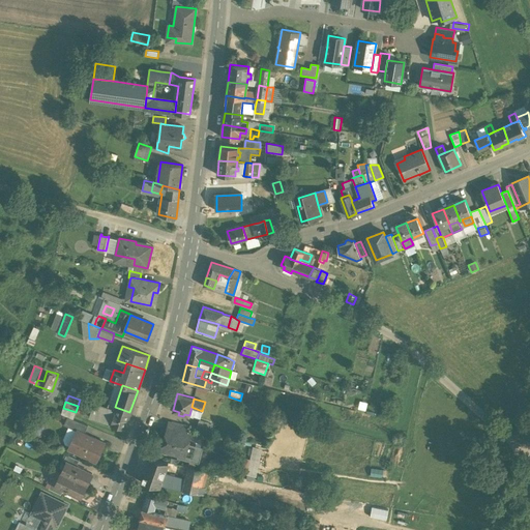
[(94,403),(89,417),(124,429),(129,412),(115,407),(114,410),(94,403)]
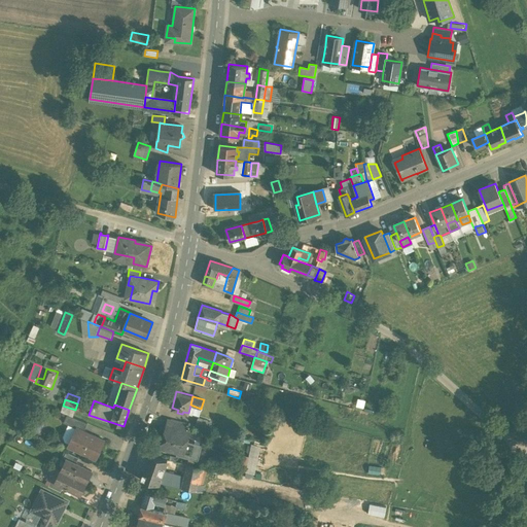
[(201,409),(190,405),(188,413),(199,416),(201,409)]
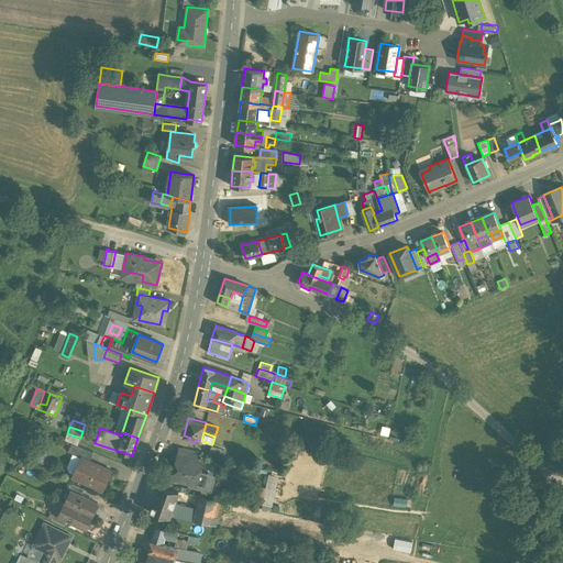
[(94,452),(72,443),(68,451),(83,457),(83,456),(90,460),(94,452)]
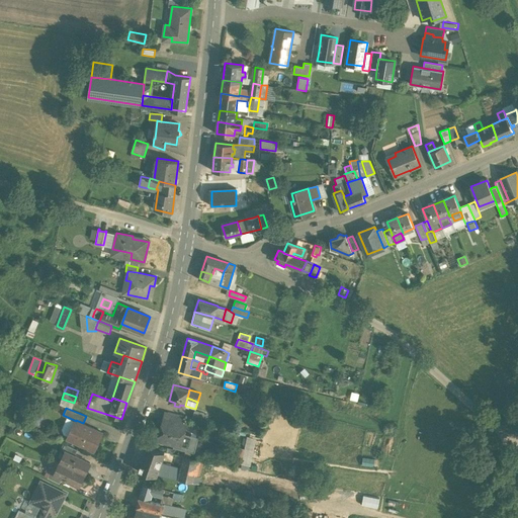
[(206,415),(194,411),(192,418),(204,422),(206,415)]
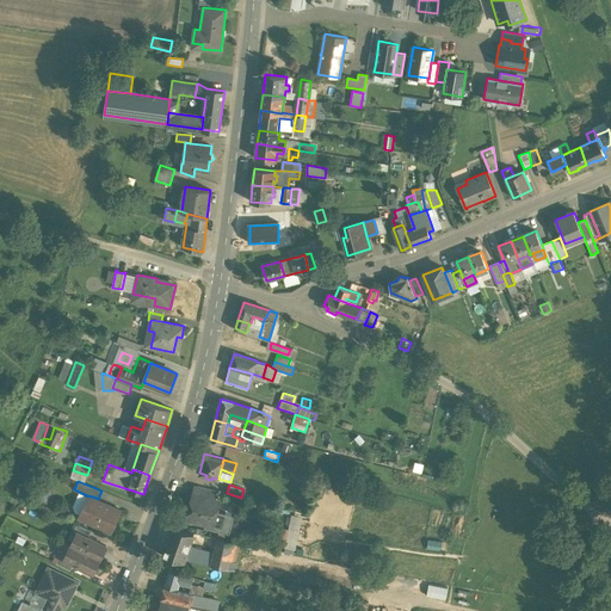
[(215,491),(198,486),(196,495),(213,499),(215,491)]
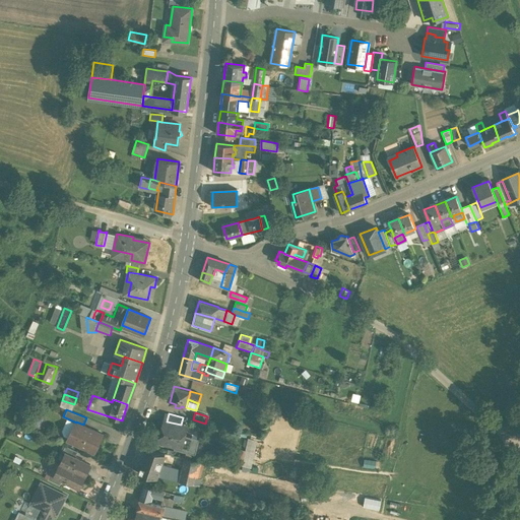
[(83,425),(76,421),(76,423),(67,439),(93,452),(103,434),(83,425)]
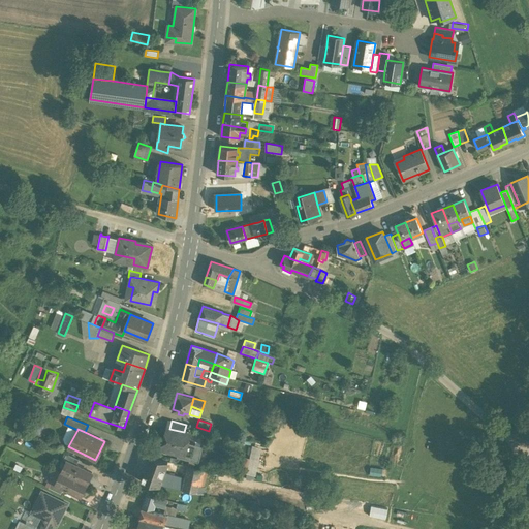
[(169,429),(166,440),(164,439),(162,448),(178,454),(180,454),(182,445),(186,445),(189,433),(184,432),(169,429)]
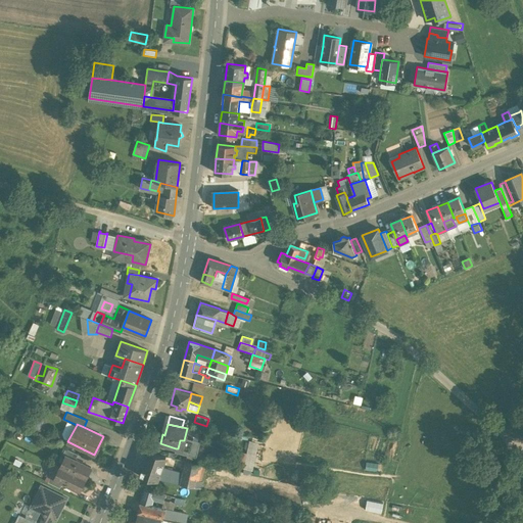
[(184,440),(180,440),(178,448),(176,448),(175,452),(196,457),(199,446),(184,443),(184,440)]
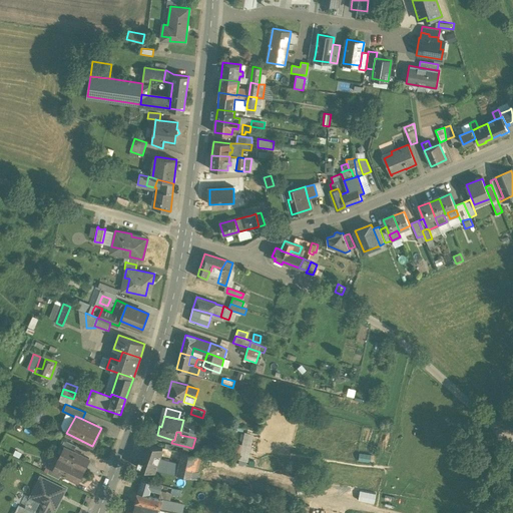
[(238,460),(248,462),(253,435),(244,433),(238,460)]
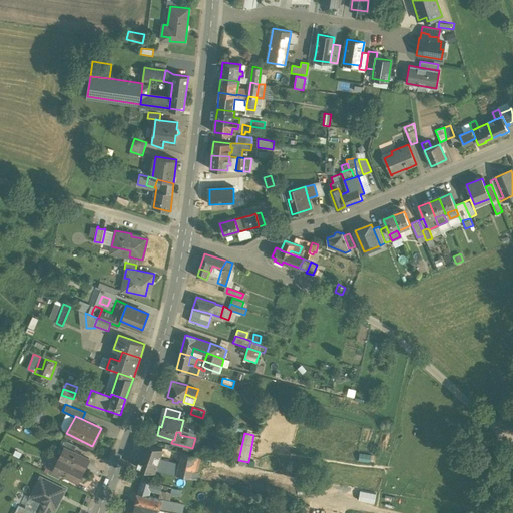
[(76,446),(64,440),(61,445),(65,447),(66,447),(74,450),(76,446)]
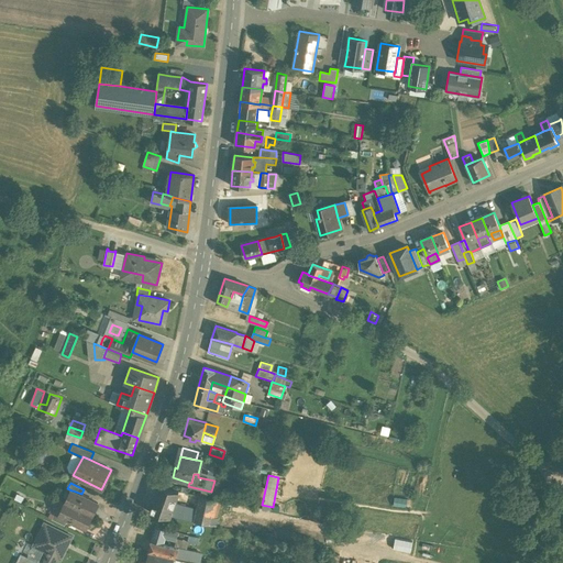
[(179,492),(159,486),(154,501),(174,507),(179,492)]
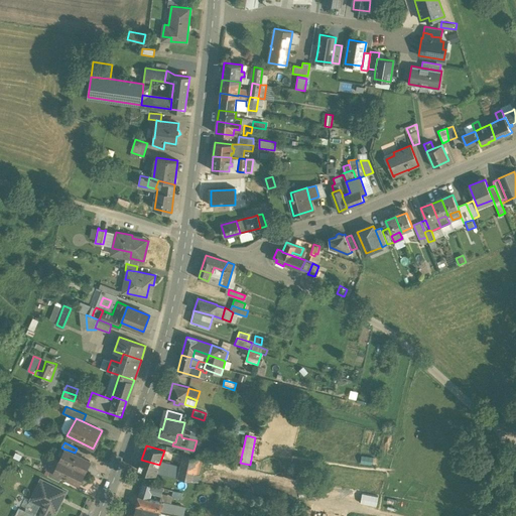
[(75,453),(67,449),(66,449),(60,462),(84,473),(90,461),(75,453)]
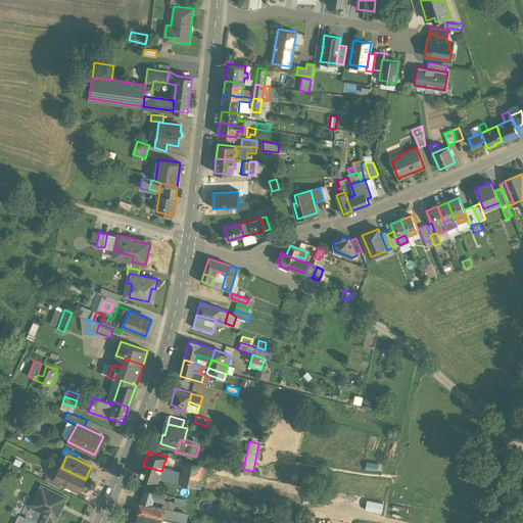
[(199,464),(187,462),(182,484),(193,486),(195,480),(199,464)]
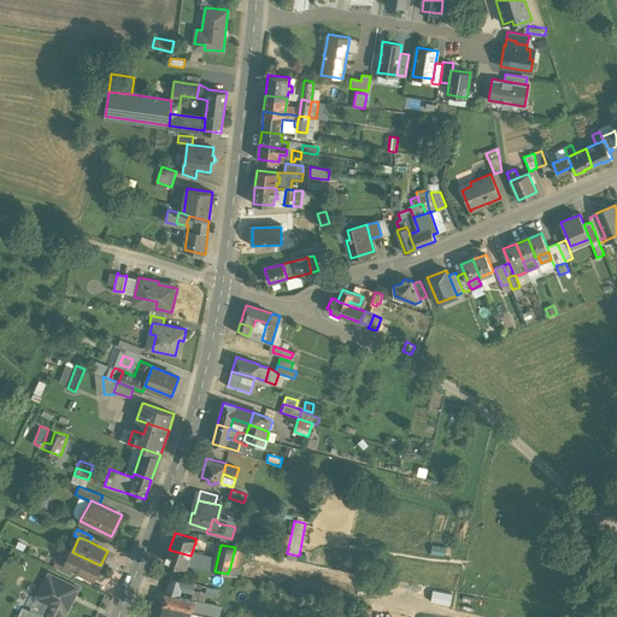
[(430,545),(430,554),(448,554),(450,545),(430,545)]
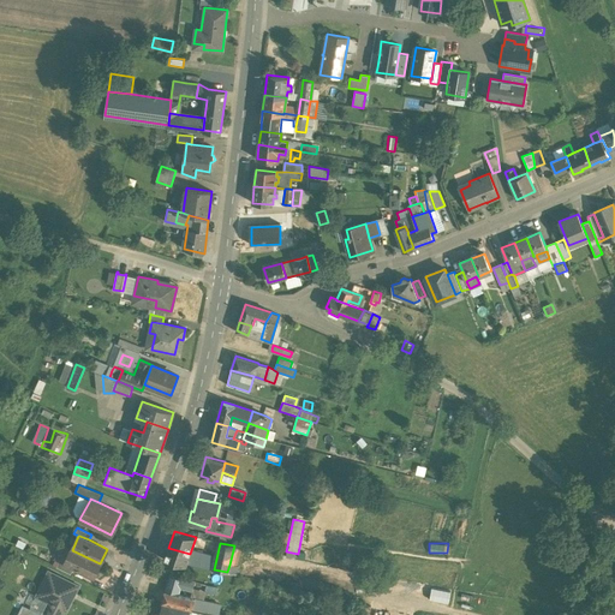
[(244,548),(234,545),(230,565),(237,566),(239,555),(242,556),(244,548)]
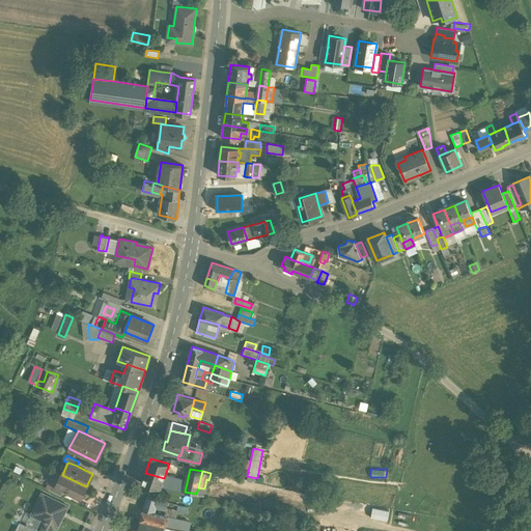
[(164,478),(145,473),(142,482),(160,487),(161,485),(164,478)]
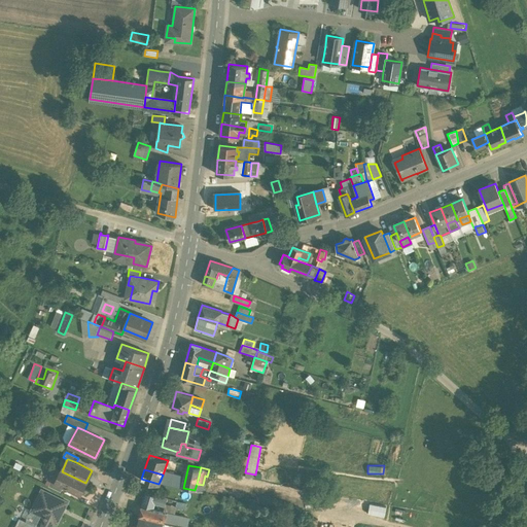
[(85,483),(62,471),(57,482),(56,483),(63,487),(80,495),(85,483)]
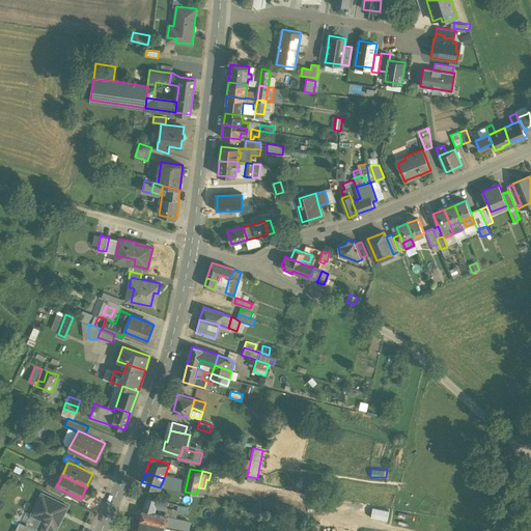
[(57,485),(51,483),(49,490),(61,496),(63,491),(56,486),(57,485)]
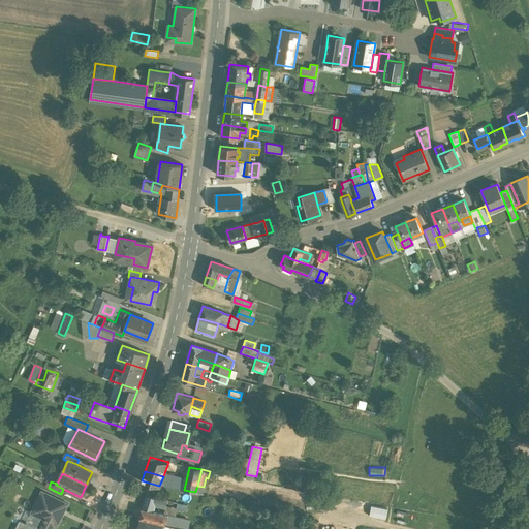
[(68,504),(41,491),(30,512),(44,519),(38,528),(53,528),(55,525),(57,526),(68,504)]
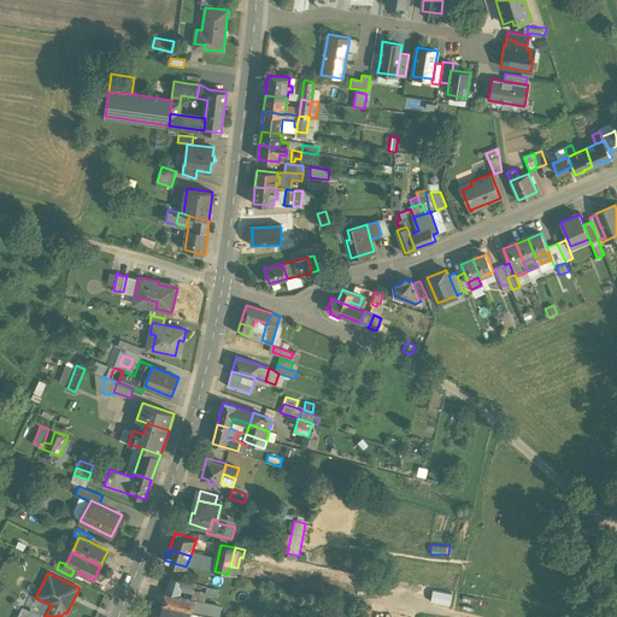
[(183,580),(171,577),(169,586),(181,588),(183,580)]
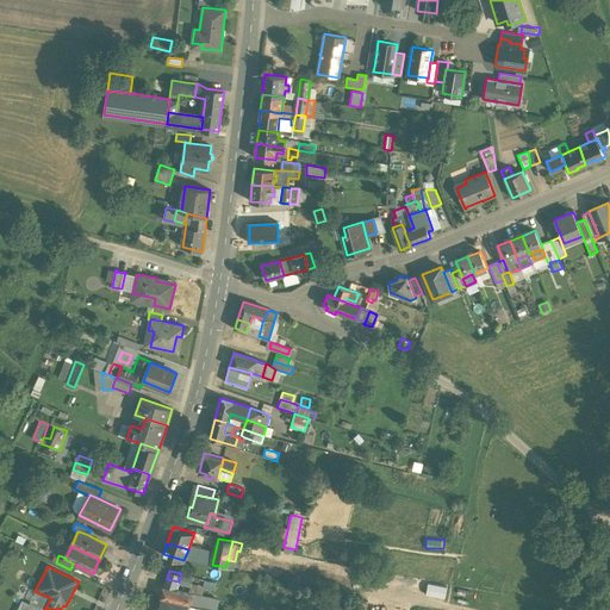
[(194,577),(181,573),(179,582),(192,585),(194,577)]
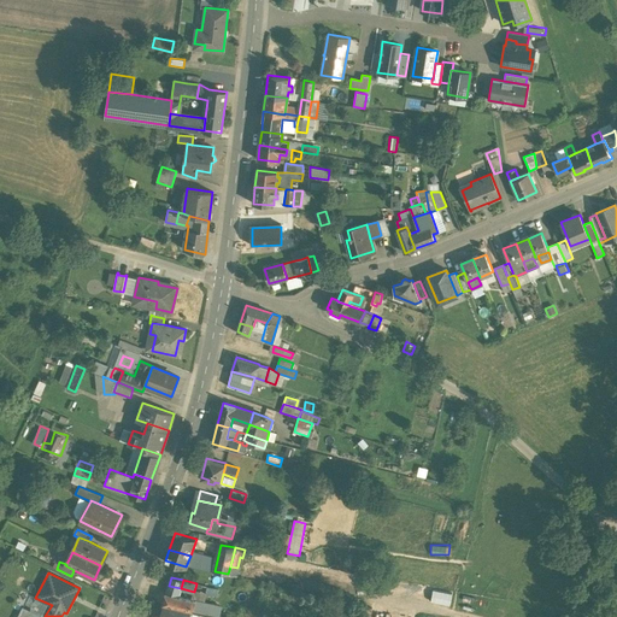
[(181,588),(169,586),(166,593),(180,597),(181,588)]
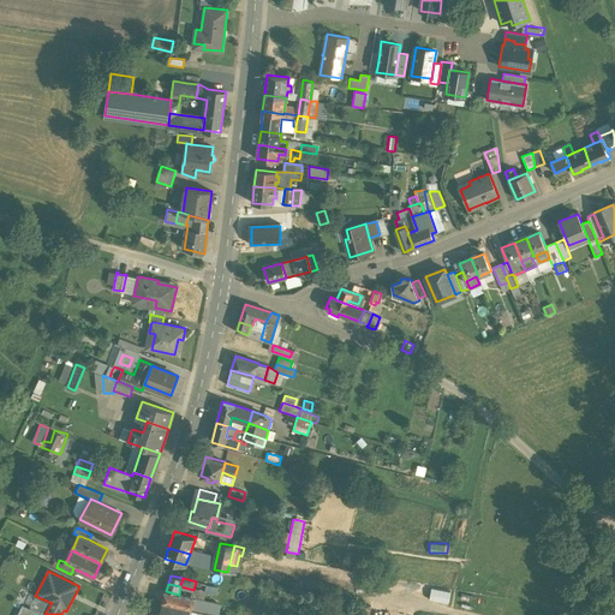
[(218,589),(206,585),(204,589),(204,592),(206,593),(216,596),(218,589)]
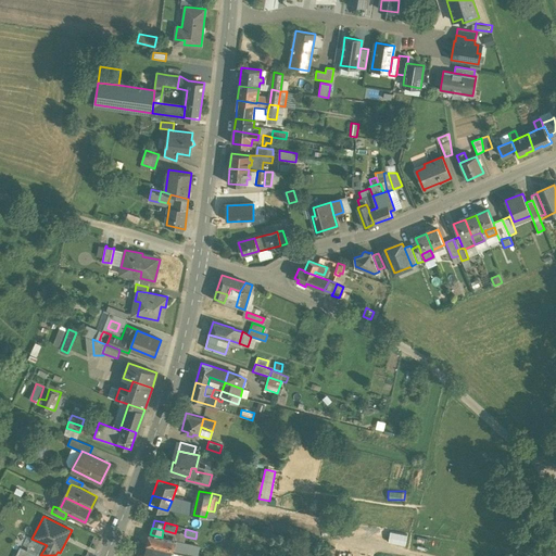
[(175,533),(173,540),(176,541),(184,543),(186,536),(185,535),(175,533)]
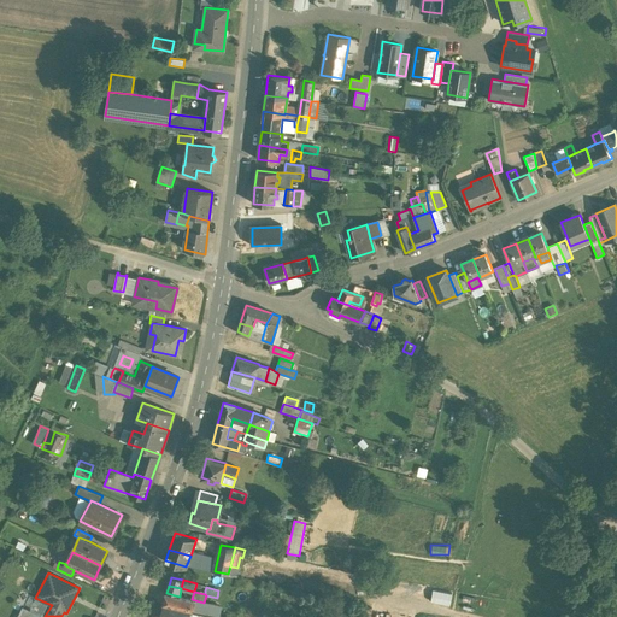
[(166,593),(165,593),(163,604),(164,604),(191,611),(193,611),(195,600),(192,599),(180,597),(166,593)]
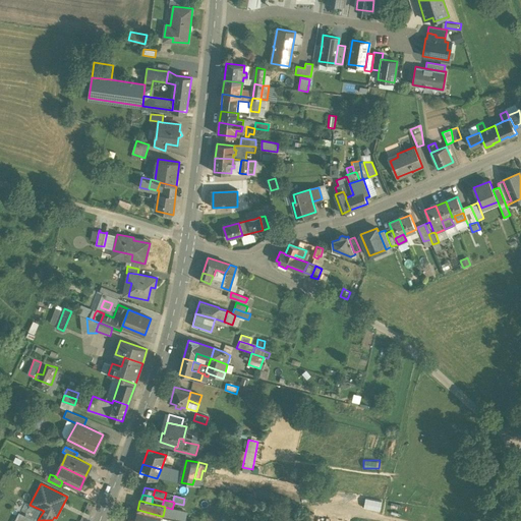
[(172,509),(165,507),(163,516),(168,517),(170,518),(172,509)]
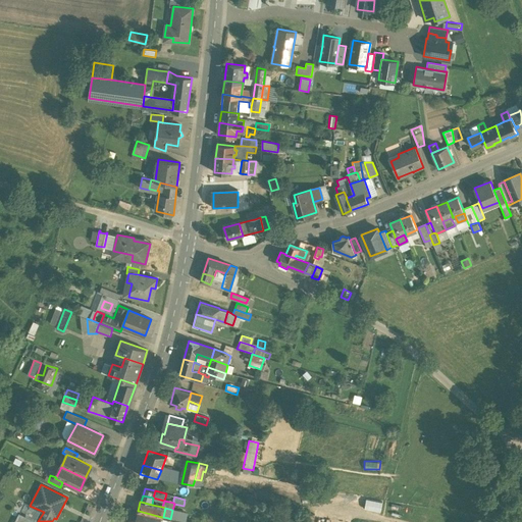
[(172,510),(170,519),(183,521),(185,521),(188,514),(172,510)]
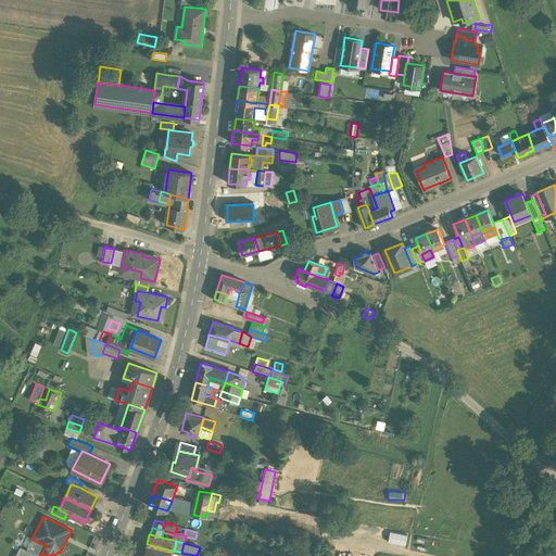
[(169,555),(172,551),(148,544),(144,555),(169,555)]
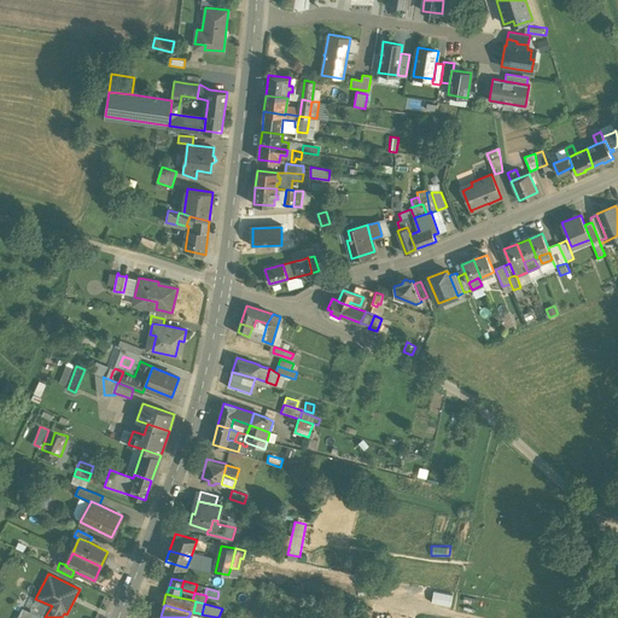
[(41,617),(23,607),(16,617),(41,617)]
